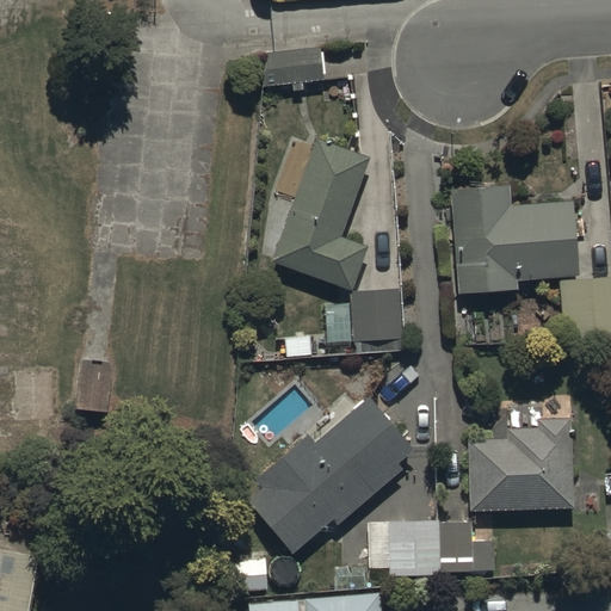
[(321,47),(269,53),(264,88),(292,85),(292,91),(306,90),(304,81),(325,79),(321,47)]
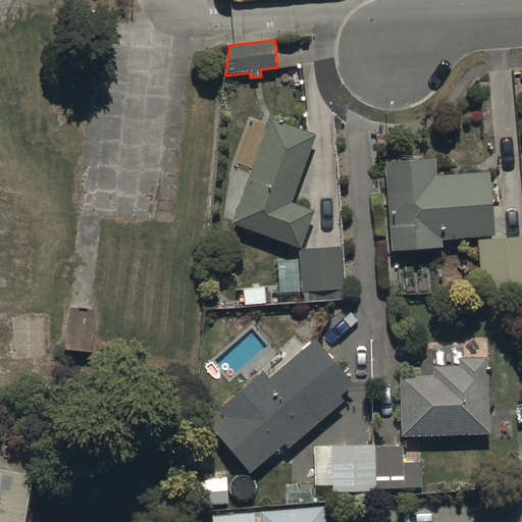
[(313,135),(270,120),(235,221),(299,245),(312,208),(290,200),(313,135)]
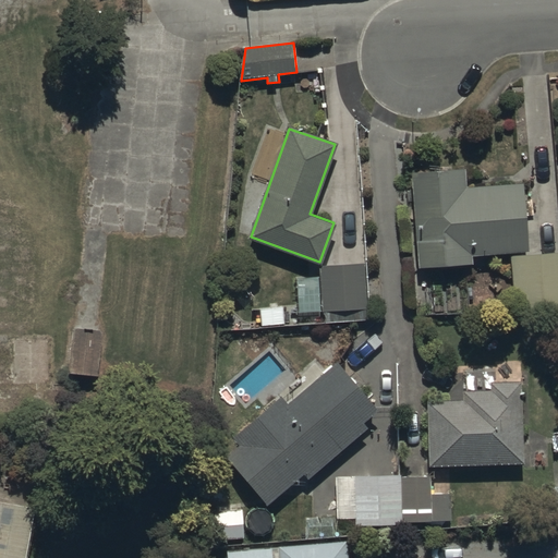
[(465,170),(411,174),(417,269),(473,266),(473,255),(529,251),(523,184),(466,189),(465,170)]
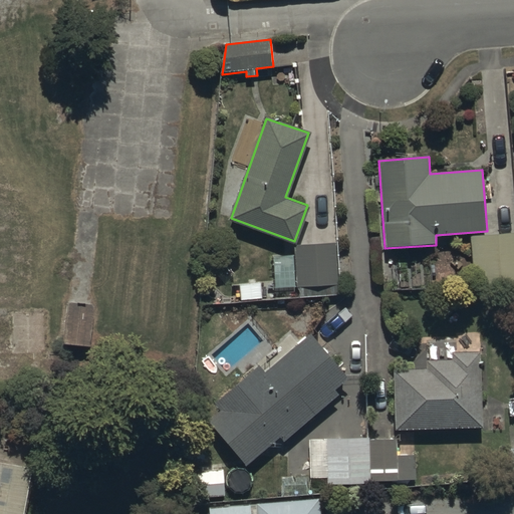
[(339,295),(337,243),(294,244),(295,255),(272,256),(273,287),(297,286),(297,296),(339,295)]
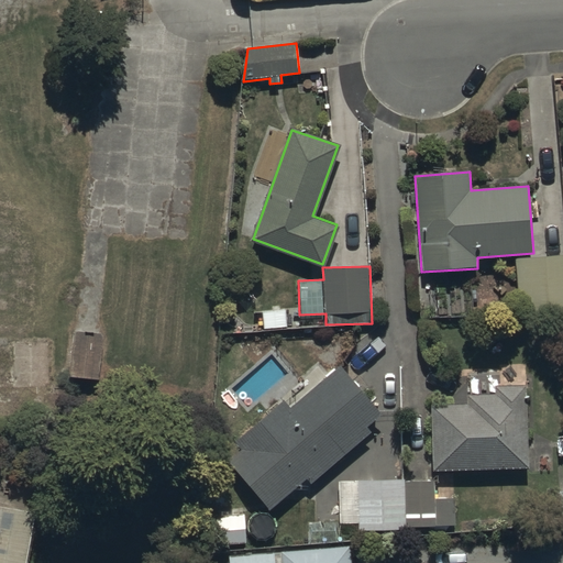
[(106,333),(73,330),(68,376),(101,379),(106,333)]
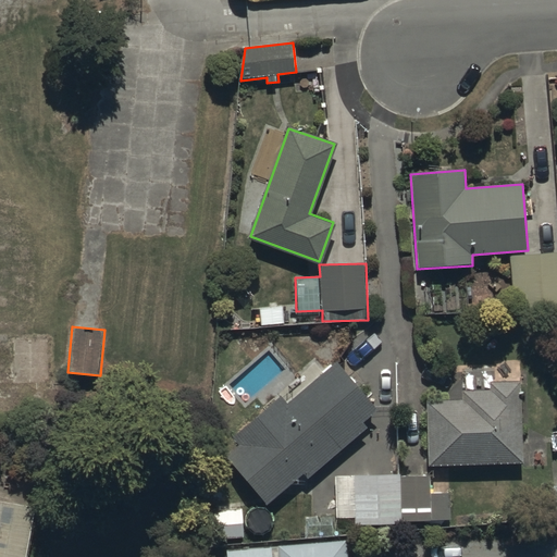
[(308,475),(366,426),(362,421),(376,409),(335,361),(287,401),(282,394),(231,437),(238,446),(227,456),(270,504),(306,473),(308,475)]
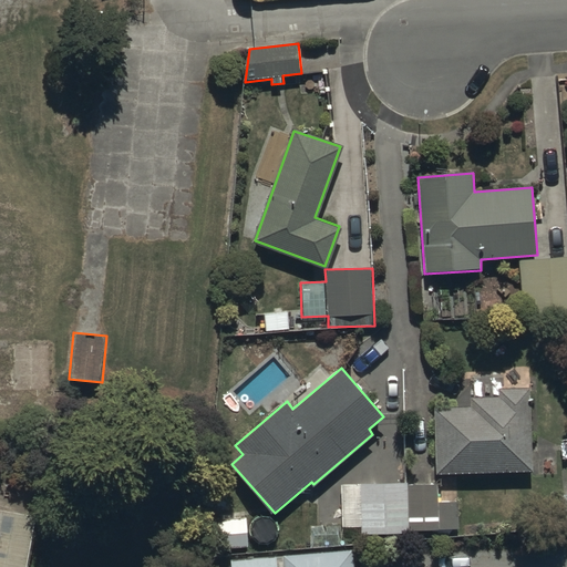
[(436,408),(437,472),(533,471),(531,388),(498,389),(498,397),(471,397),(471,408),(436,408)]
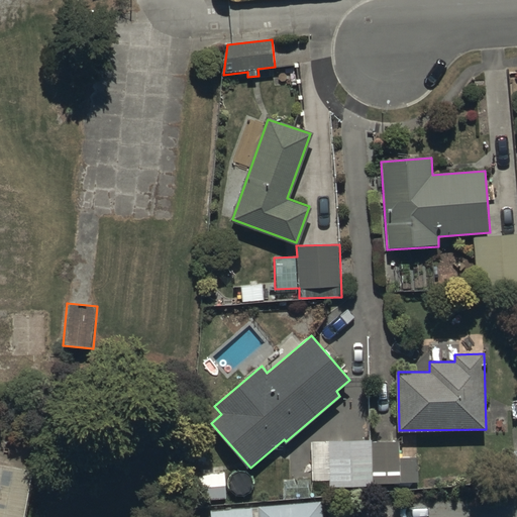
[(327,440),(328,487),(419,484),(418,456),(400,457),(400,442),(372,443),(372,439),(327,440)]
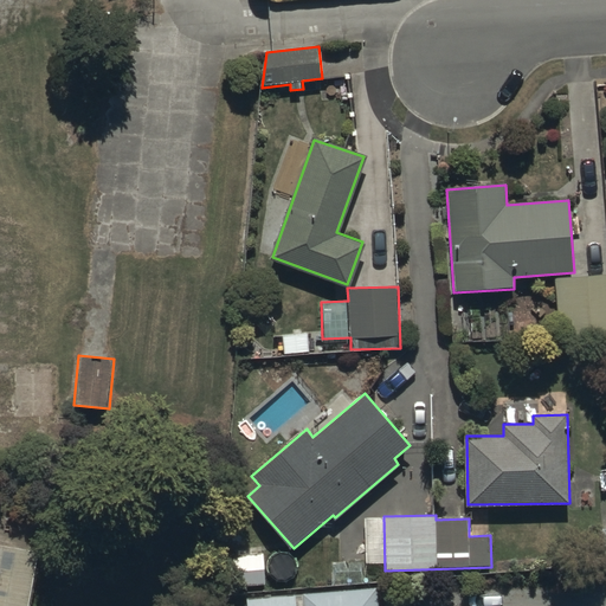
[(0,605),(28,605),(39,550),(0,543),(0,605)]
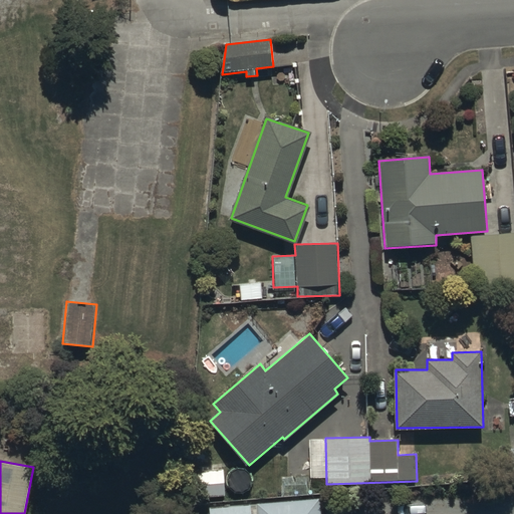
[(225,468),(190,469),(191,496),(226,495),(225,468)]
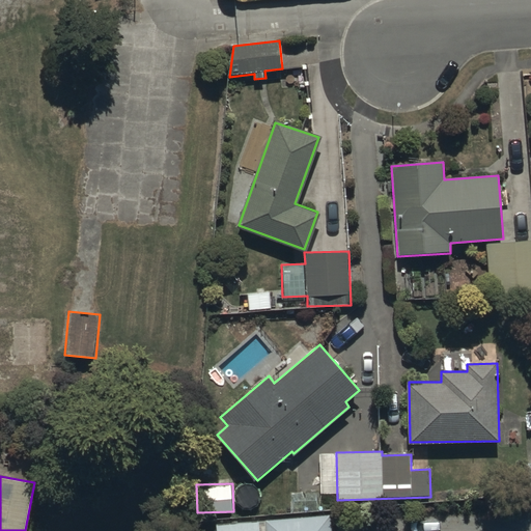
[(333,530),(332,514),(215,525),(215,530),(333,530)]
